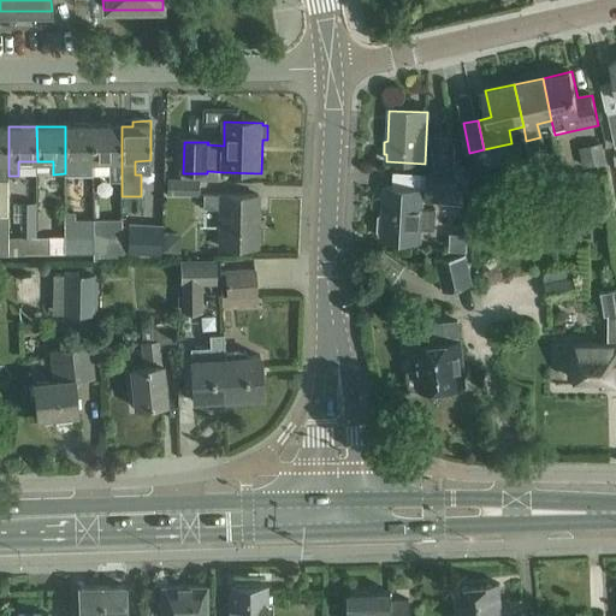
[(94,126),(65,126),(65,173),(65,176),(94,176),(94,126)]
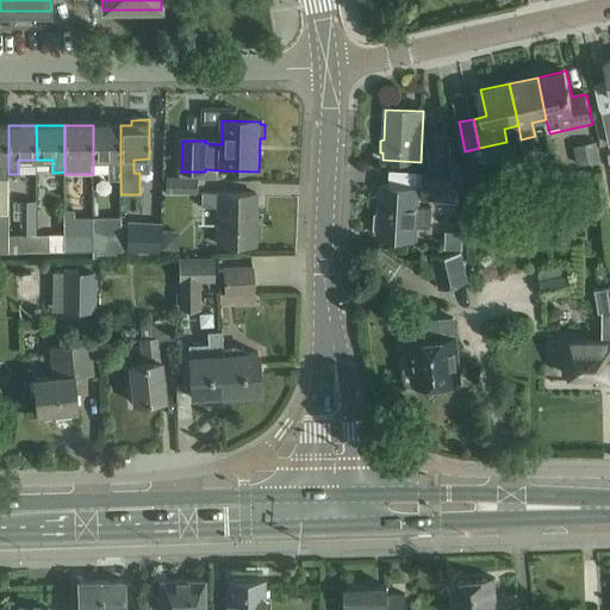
[(120,125),(93,125),(93,174),(107,174),(107,180),(120,180),(120,125)]
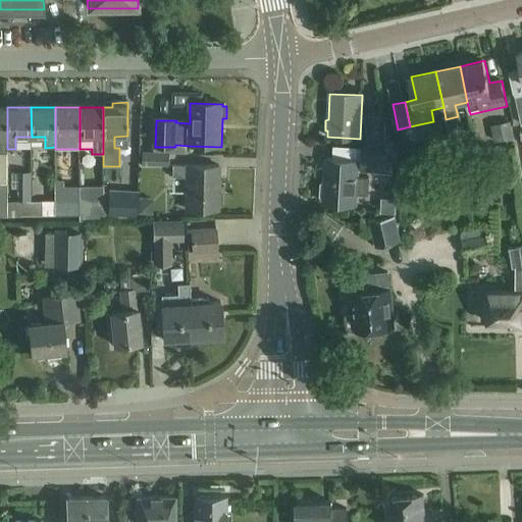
[(386,142),(385,139),(382,113),(366,115),(370,145),(386,142)]
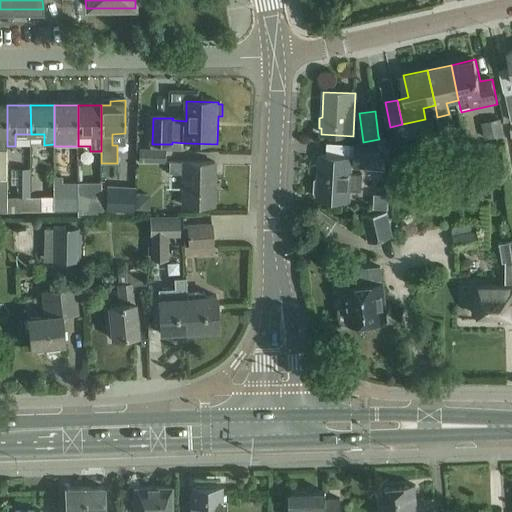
[(356,144),(355,157),(355,166),(378,168),(380,146),(356,144)]
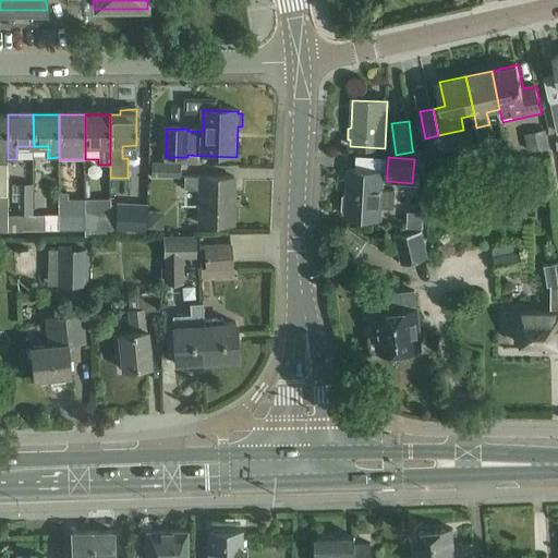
[(153,164),(153,177),(181,178),(182,165),(153,164)]
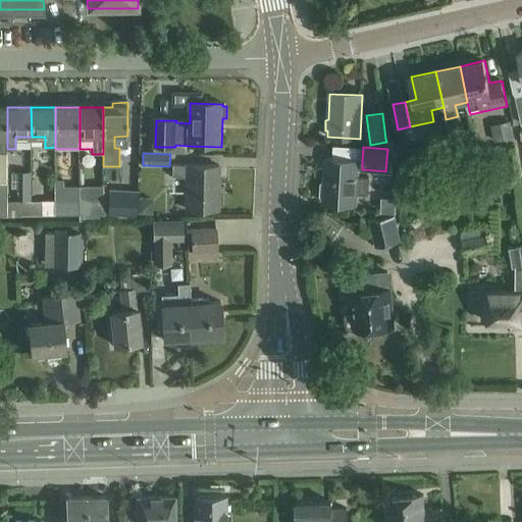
[(358,160),(326,159),(324,183),(321,184),(320,197),(324,198),(323,203),(356,205),(357,193),(368,193),(369,177),(358,176),(357,176),(358,160)]
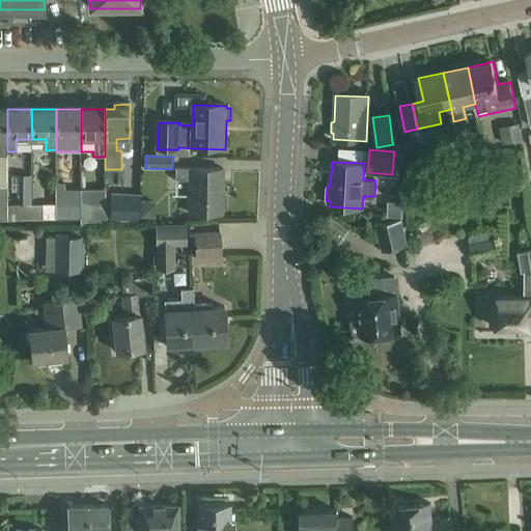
[(76,189),(76,167),(62,167),(63,189),(76,189)]
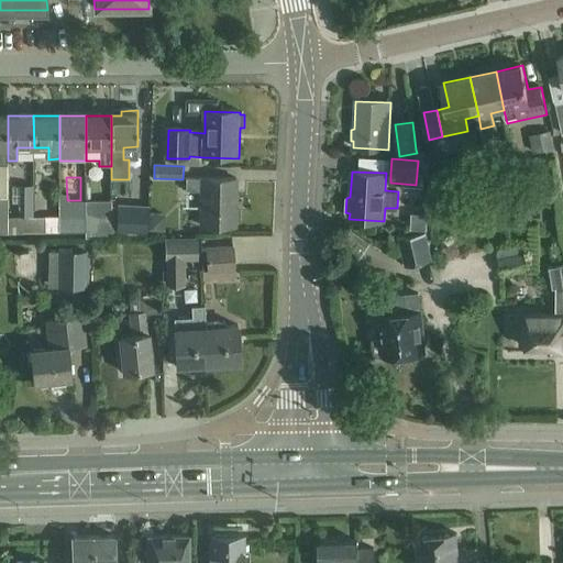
[(203,179),(203,180),(188,179),(187,192),(202,192),(202,227),(236,228),(236,223),(241,222),(242,208),(238,207),(238,180),(203,179)]
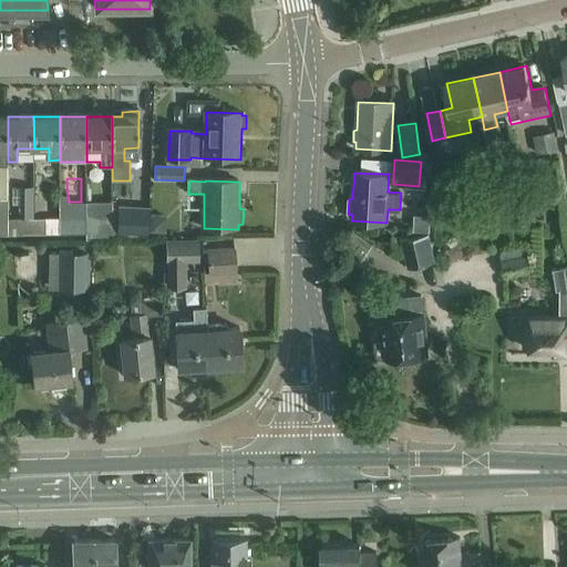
[(20,187),(20,216),(32,217),(33,187),(20,187)]
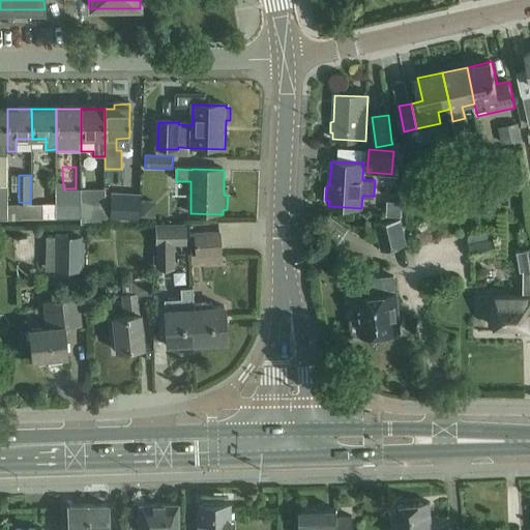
[(105,207),(105,217),(138,219),(140,195),(125,194),(125,196),(110,195),(110,207),(105,207)]
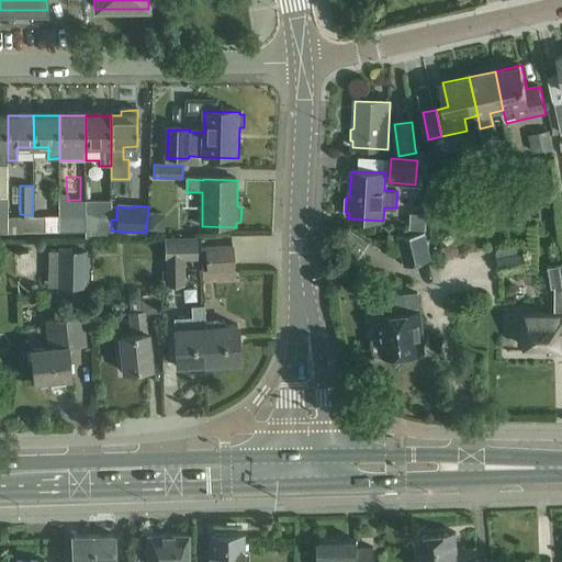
[(69,215),(57,216),(58,232),(86,231),(85,220),(85,215),(69,215)]
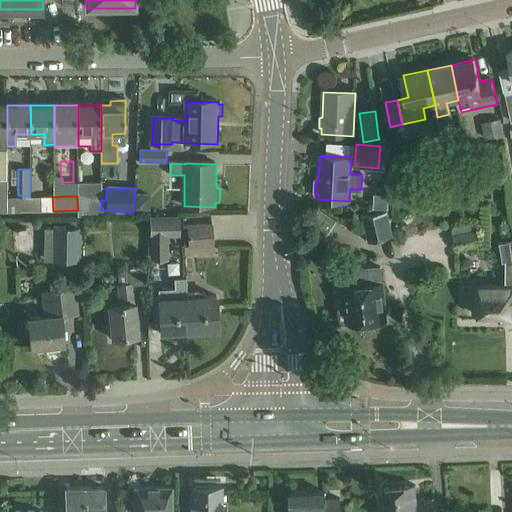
[(19,211),(30,211),(30,197),(19,197),(19,211)]
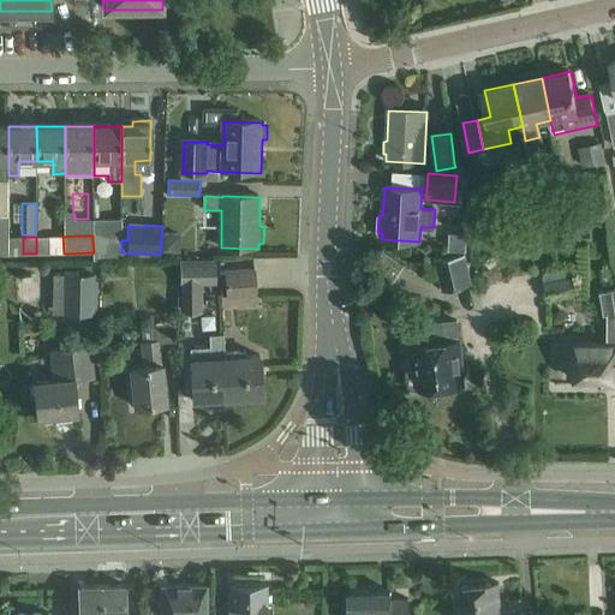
[(49,254),(48,237),(36,237),(36,254),(49,254)]
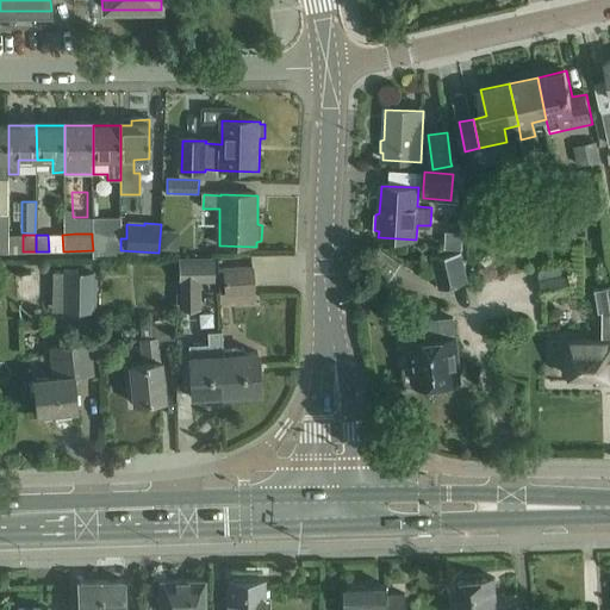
[(48,235),(49,251),(63,251),(62,235),(48,235)]
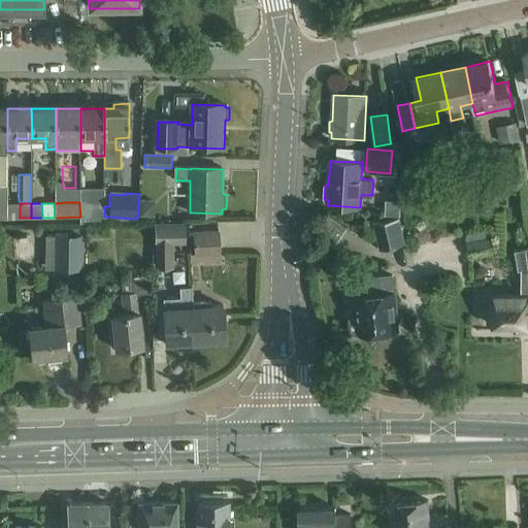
[(104,206),(79,206),(80,217),(80,223),(104,223),(104,217),(104,206)]
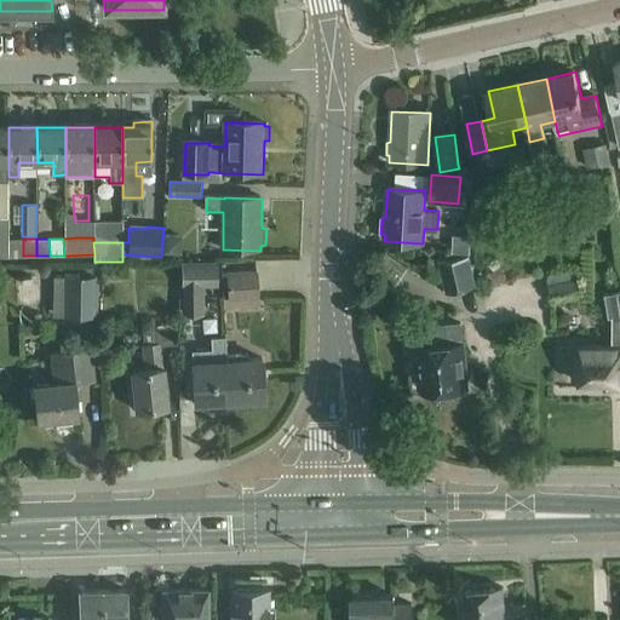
[(469,257),(438,259),(447,292),(475,287),(469,257)]
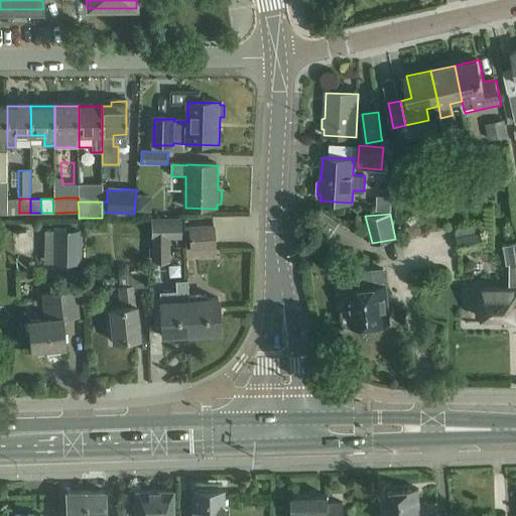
[(181,239),(181,218),(151,218),(151,243),(170,243),(170,239),(181,239)]
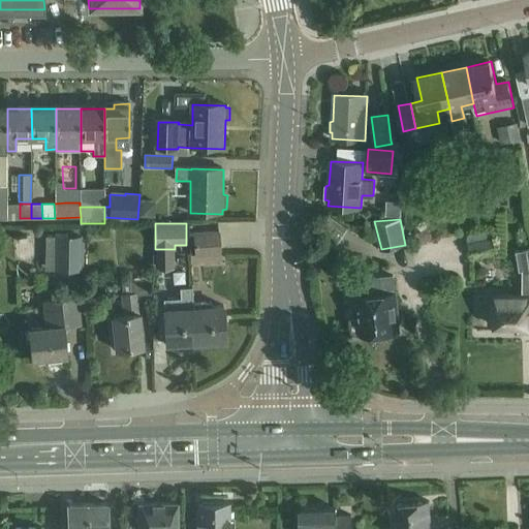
[(466,232),(472,257),(497,252),(492,227),(466,232)]
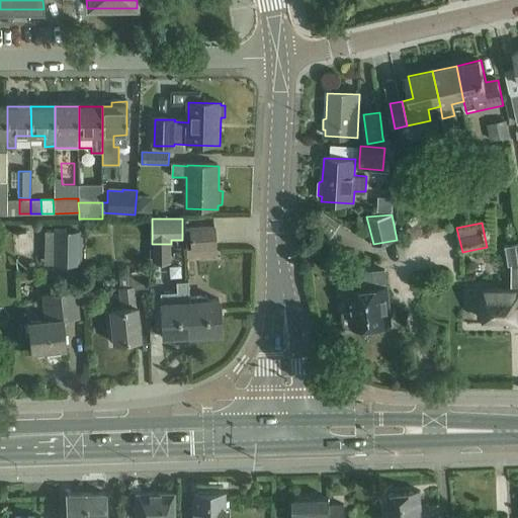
[(216,250),(214,227),(190,229),(191,251),(216,250)]
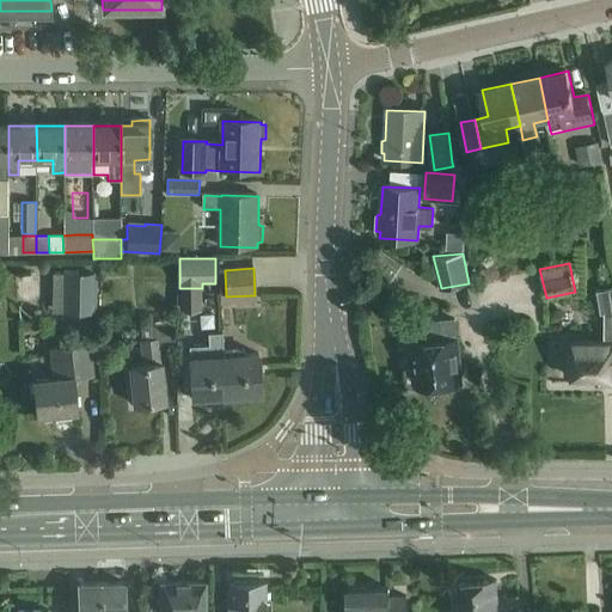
[(63,282),(63,312),(93,312),(93,274),(51,274),(51,282),(63,282)]
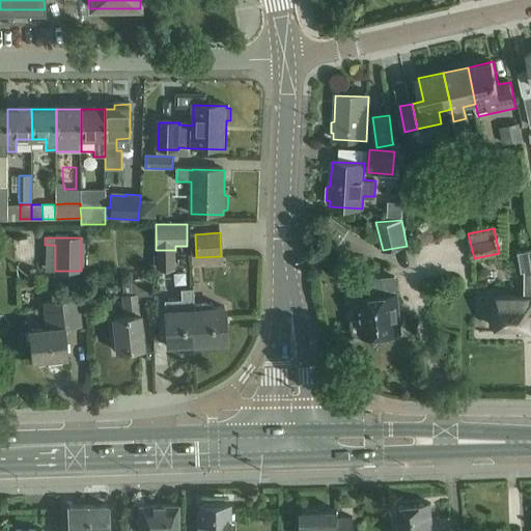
[(525,272),(525,291),(530,291),(530,249),(519,252),(522,272),(525,272)]
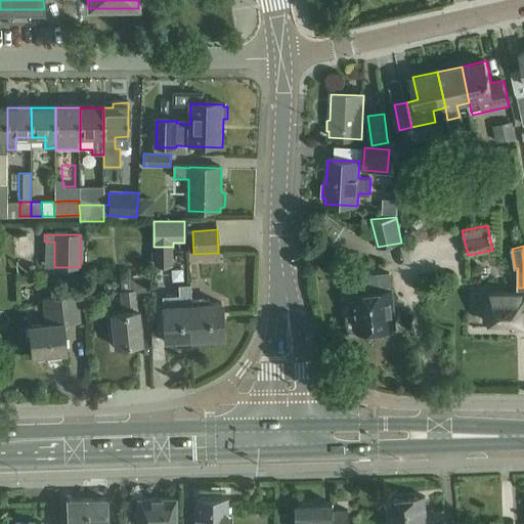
[(120,275),(121,293),(123,313),(112,314),(115,348),(142,345),(138,311),(137,311),(136,297),(149,295),(147,273),(120,275)]
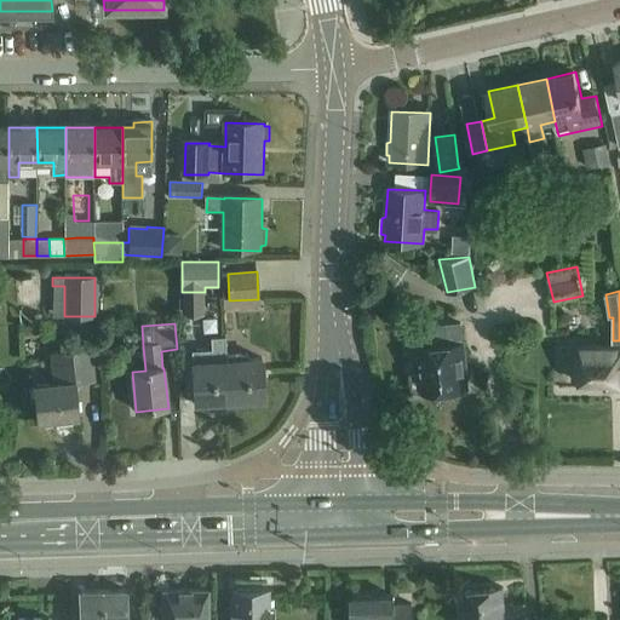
[(419,348),(422,372),(409,372),(411,392),(468,388),(463,323),(448,325),(451,342),(436,343),(437,346),(419,348)]
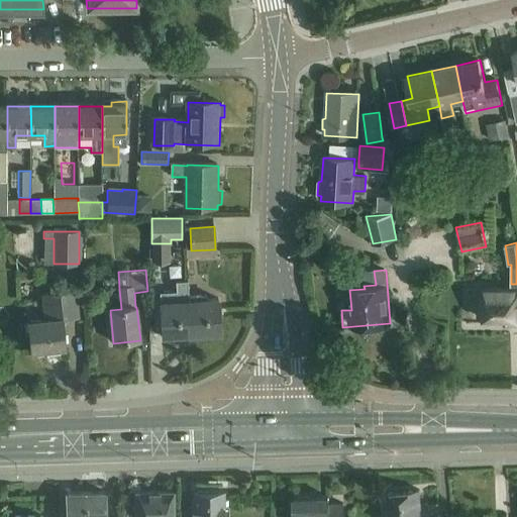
[(176,293),(159,294),(162,334),(163,338),(179,337),(179,333),(190,332),(188,296),(187,282),(175,283),(176,293)]
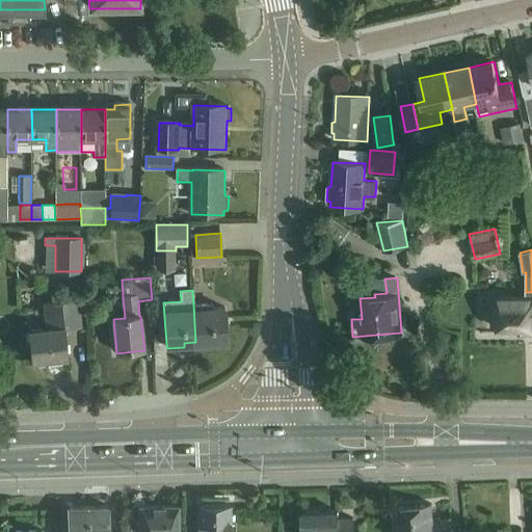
[(494,298),(494,327),(504,327),(507,330),(522,330),(522,334),(531,334),(531,297),(526,298),(494,298)]
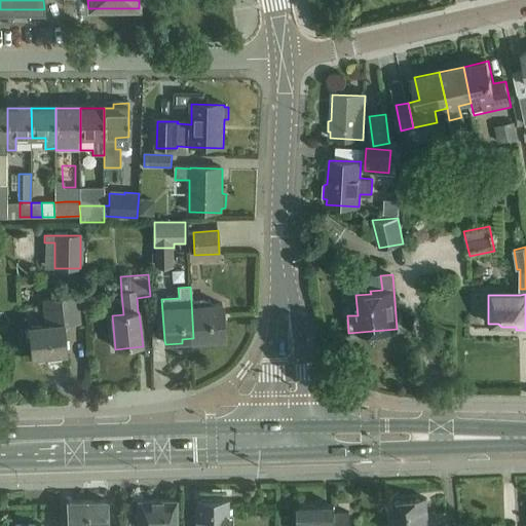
[(33,358),(67,353),(64,325),(79,323),(77,296),(42,299),(45,326),(30,328),(33,358)]
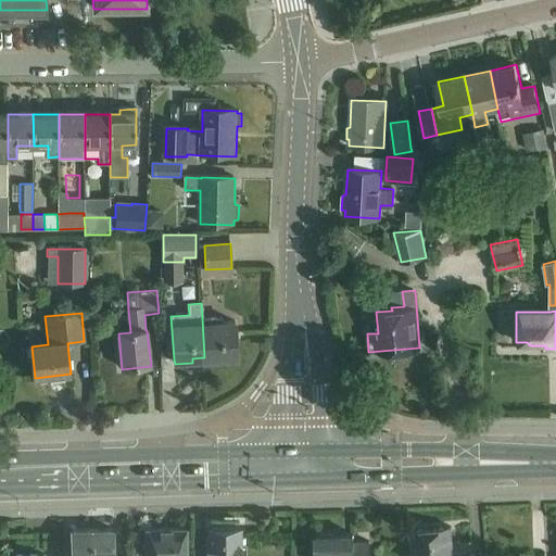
[(220,317),(202,318),(204,357),(210,357),(211,361),(230,359),(230,356),(237,356),(235,320),(220,321),(220,317)]
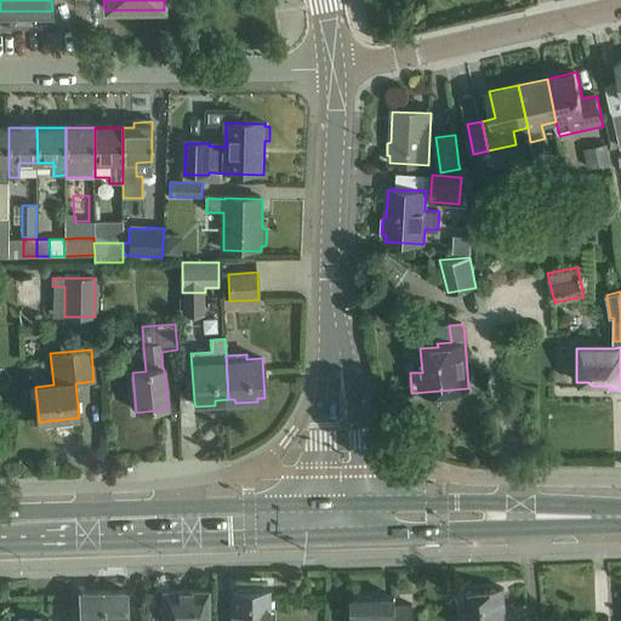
[(506,620),(505,588),(460,592),(461,620),(506,620)]
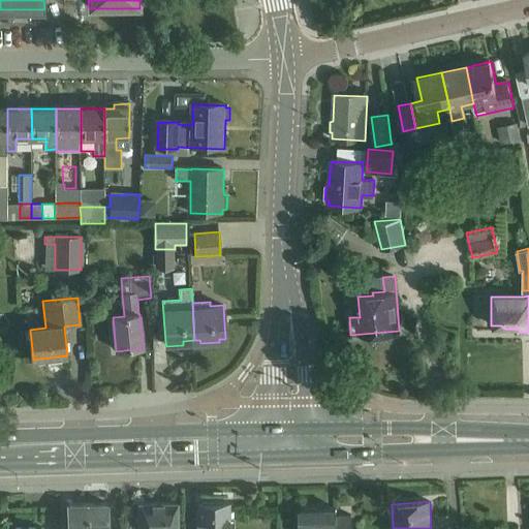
[(87,528),(87,503),(67,504),(67,528),(87,528)]
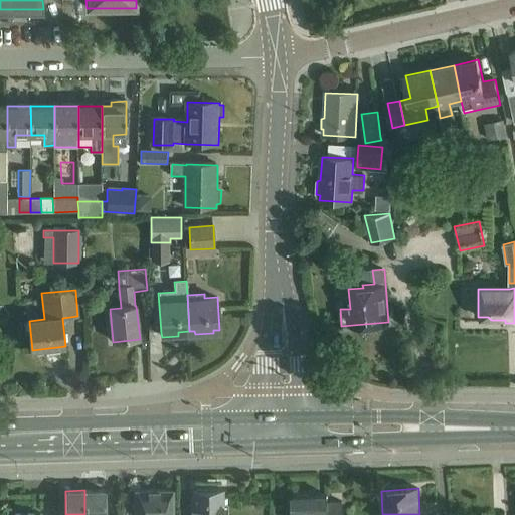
[(105,514),(105,490),(84,490),(84,514),(105,514)]
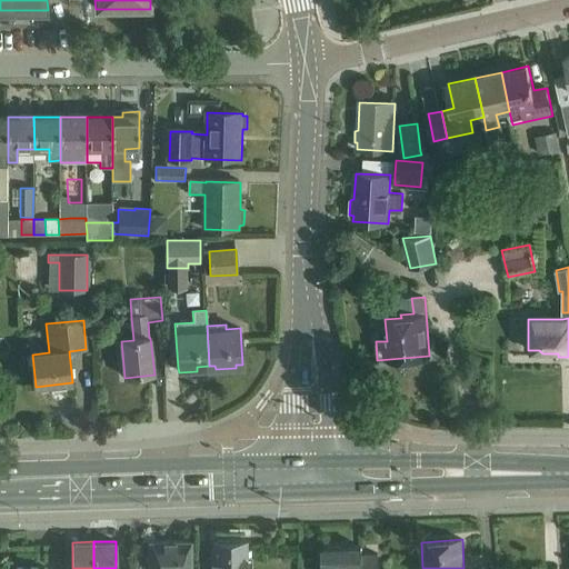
[(246,568),(246,541),(213,541),(213,557),(209,557),(209,568),(246,568)]
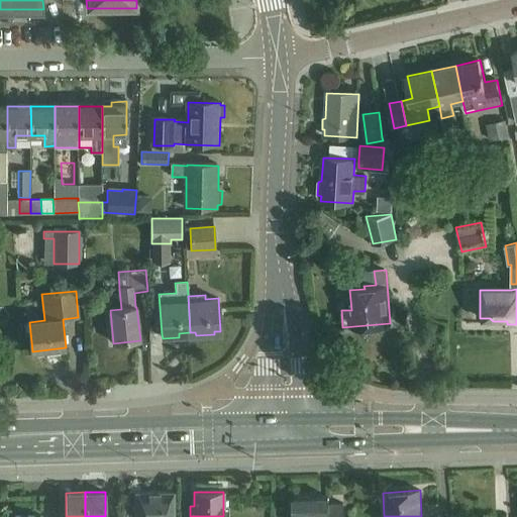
[(173,516),(173,493),(136,493),(135,516),(173,516)]
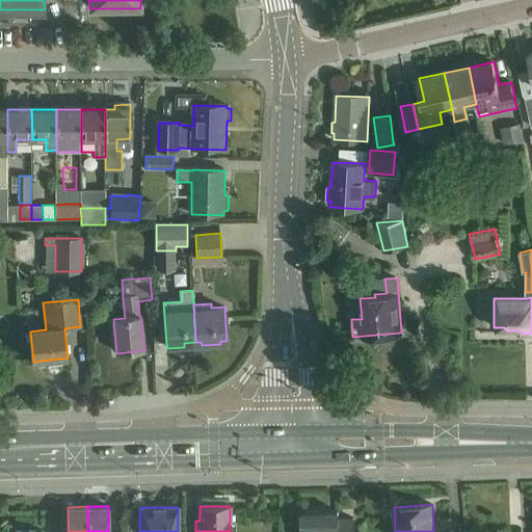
[(353,531),(353,519),(339,519),(339,511),(302,511),(302,531),(353,531)]
